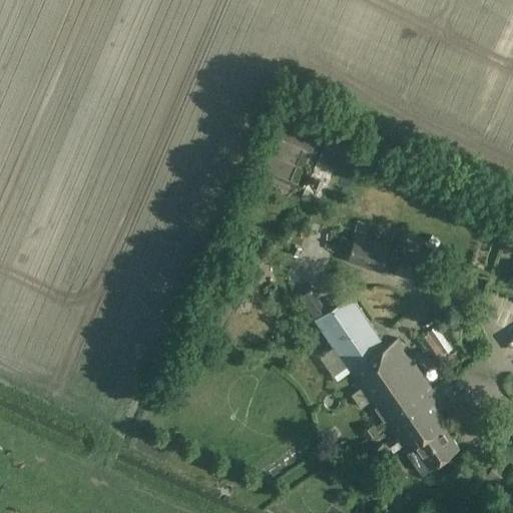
[(327,141),(324,148),(342,156),(345,149),(327,141)]
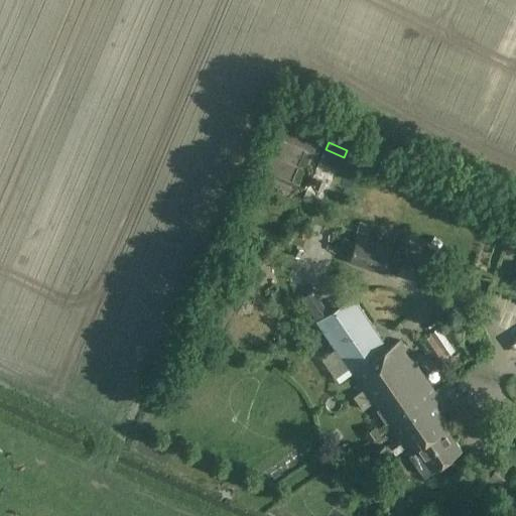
[(381,269),(445,290),(454,264),(390,243),(388,248),(359,238),(351,260),(381,269)]
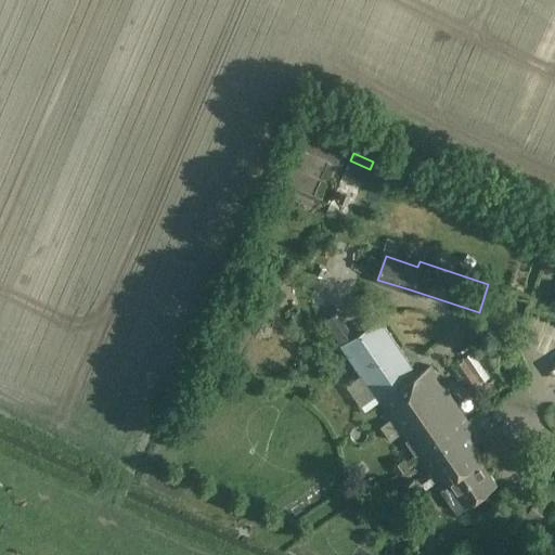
[(554,314),(546,312),(543,322),(554,325),(554,314)]
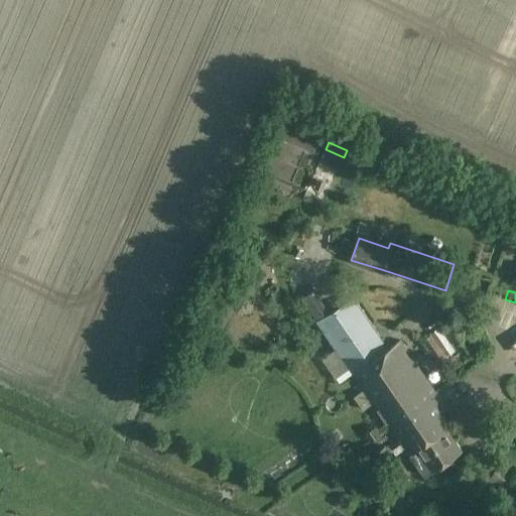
[(442,413),(447,410),(399,341),(387,349),(366,318),(372,314),(359,293),(317,321),(353,373),(401,443),(402,442),(425,476),(462,450),(445,427),(450,424),(442,413)]
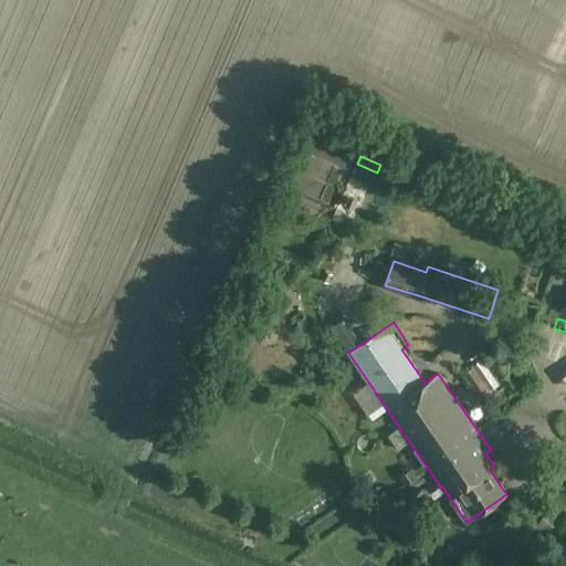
[(500,348),(483,359),(496,379),(513,368),(500,348)]
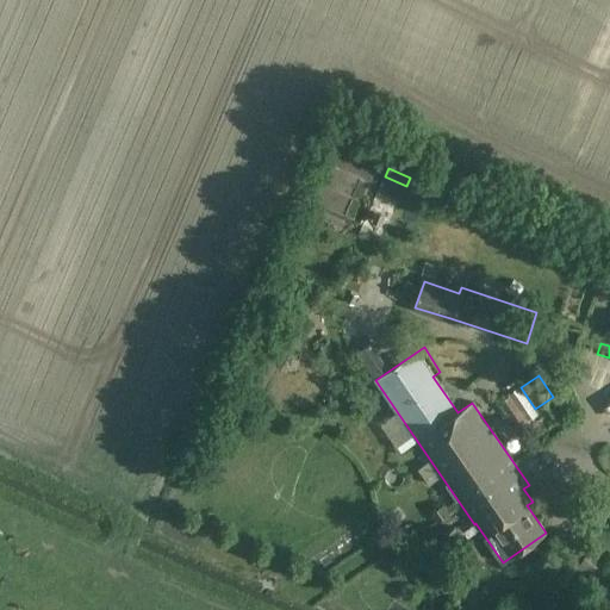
[(554,398),(566,415),(576,408),(564,391),(554,398)]
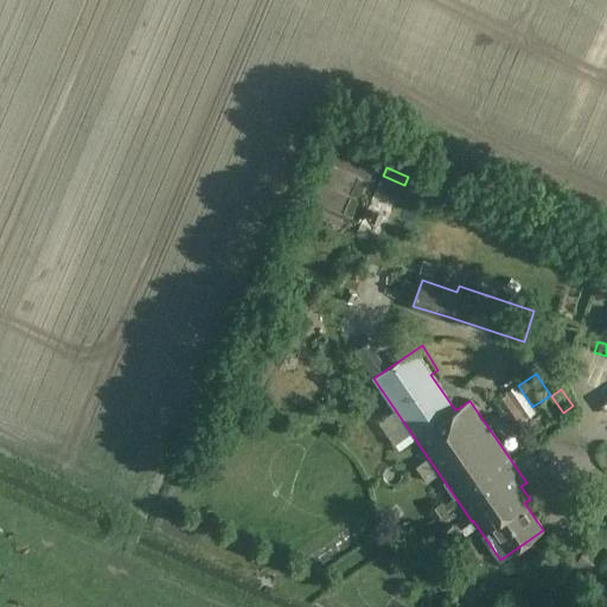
[(506,394),(497,401),(516,428),(525,421),(506,394)]
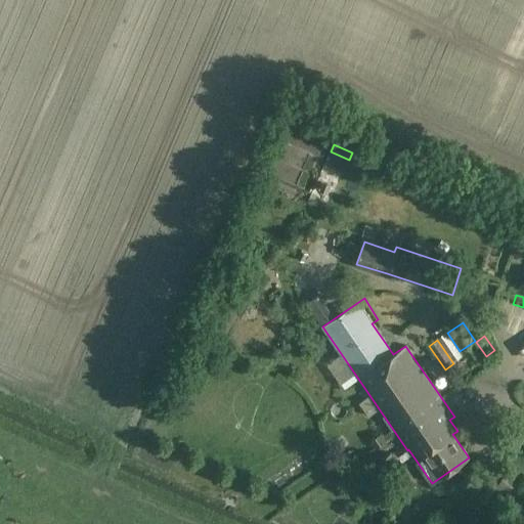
[(381,460),(388,470),(397,463),(391,453),(381,460)]
